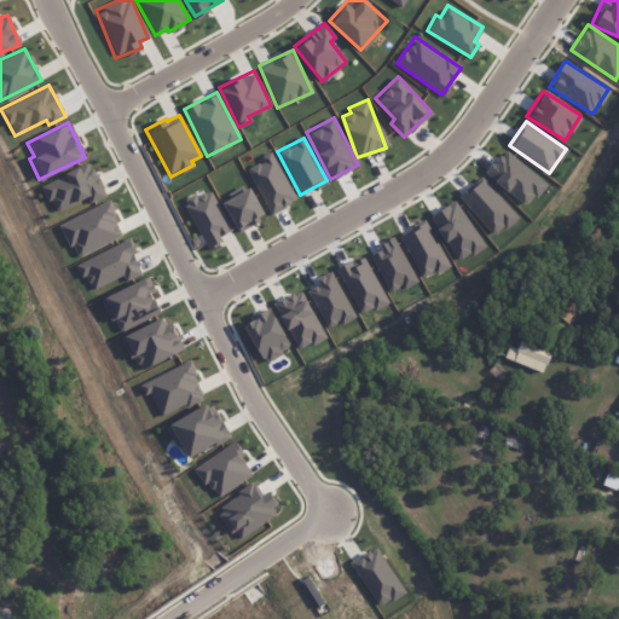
[(545,181),(502,150),(484,175),(527,206),(545,181)]
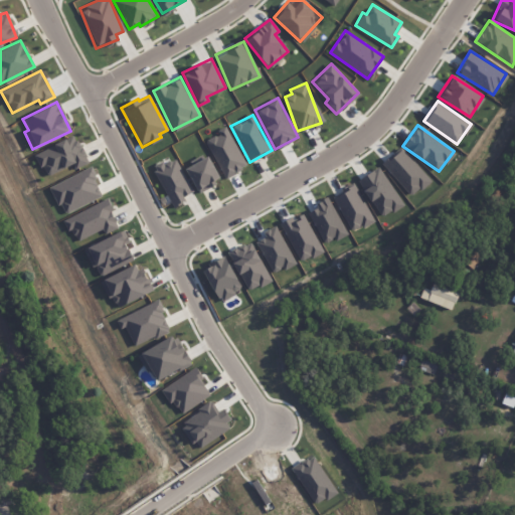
[(222,177),(244,167),(226,126),(216,130),(217,134),(205,139),(222,177)]
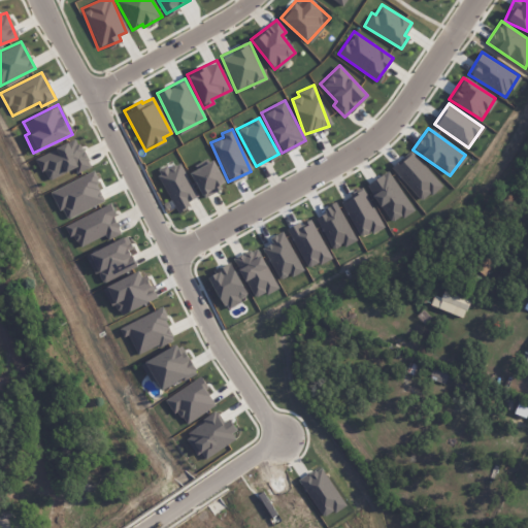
[(89,167),(78,139),(35,155),(44,180),(74,169),(75,172),(89,167)]
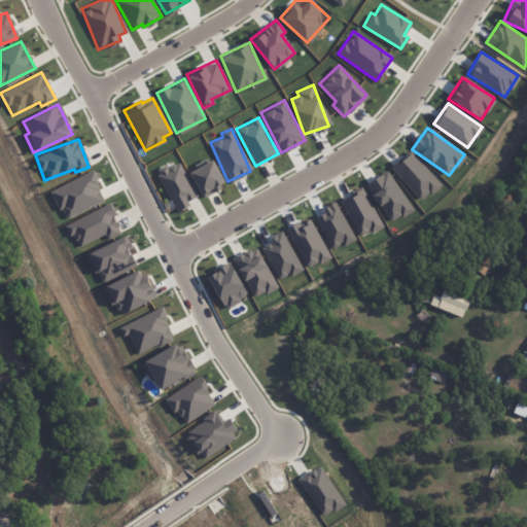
[(389,168),(421,202),(440,183),(409,150),(389,168)]
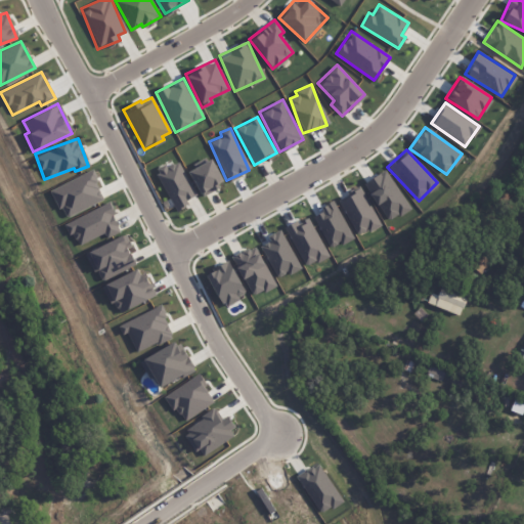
[(199,194),(222,184),(209,156),(193,162),(195,167),(187,171),(199,194)]
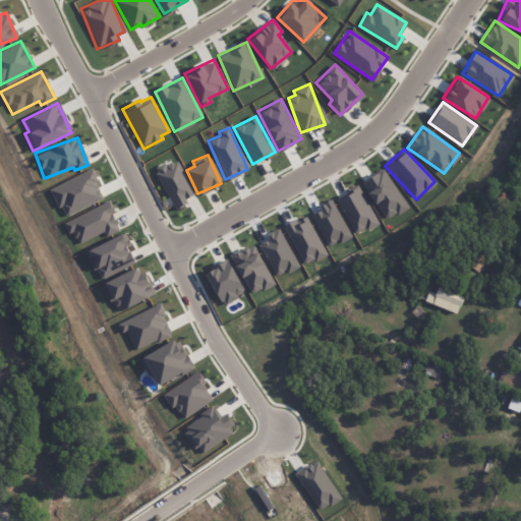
[(154,171),(173,208),(195,195),(176,159),(154,171)]
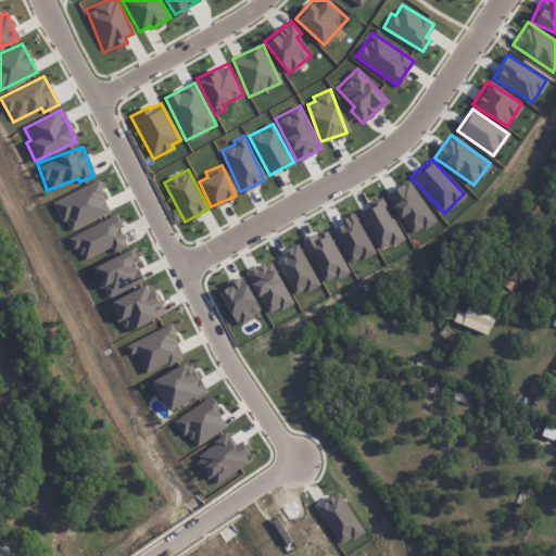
[(384,196),(412,236),(436,219),(407,179),(384,196)]
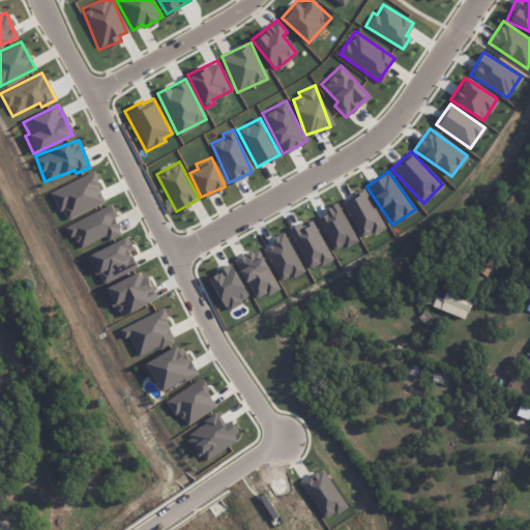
[(105,201),(92,172),(50,190),(63,219),(105,201)]
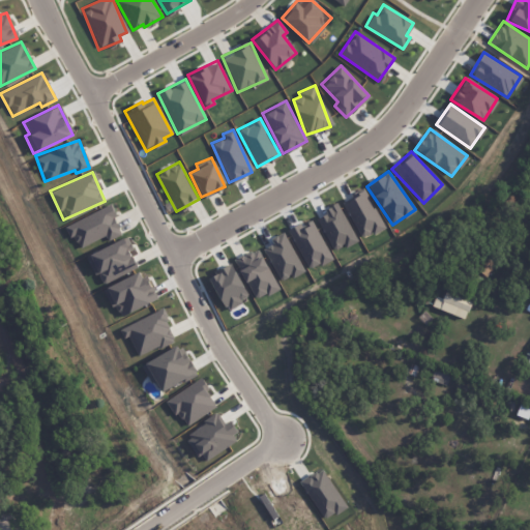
[(384,227),(364,188),(341,201),(361,239),(384,227)]
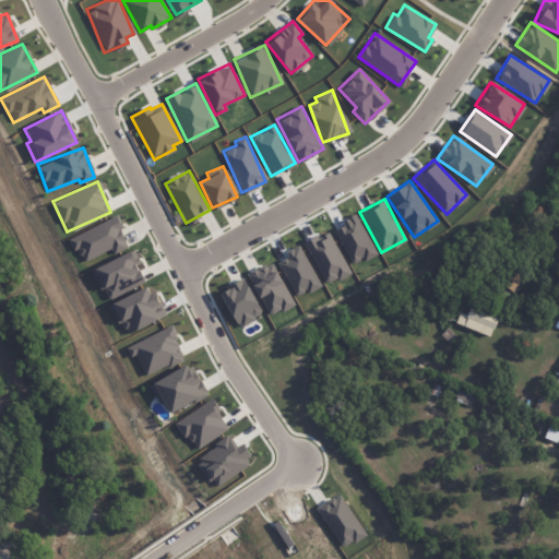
[(332,228),(352,265),(376,253),(356,215),(332,228)]
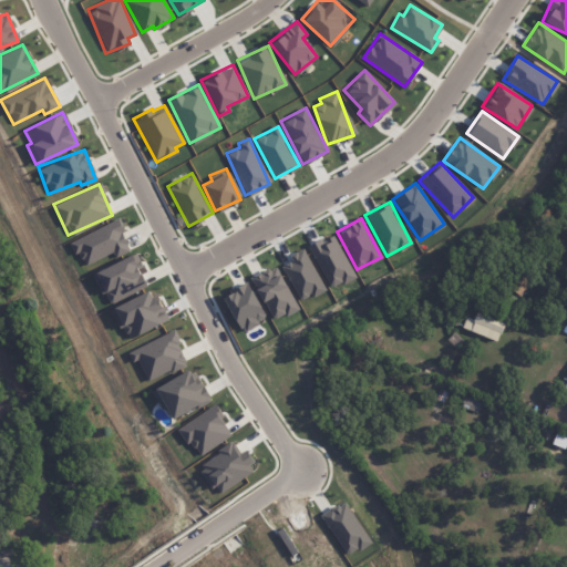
[(114,257),(130,249),(116,219),(70,240),(81,266),(111,253),(114,257)]
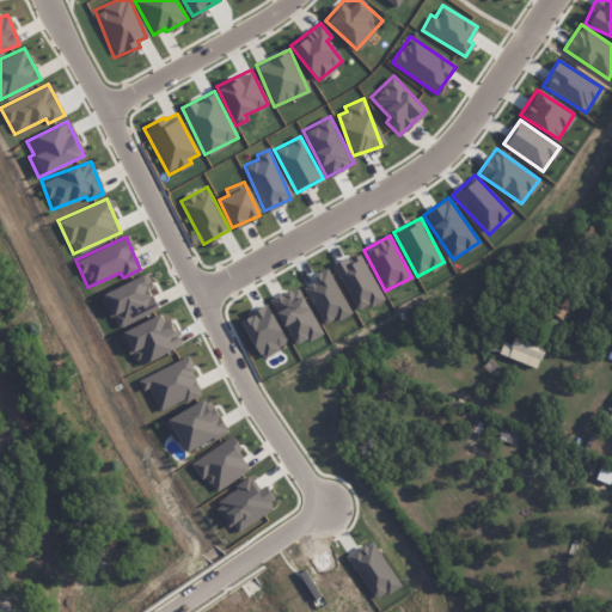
[(334,263),(353,312),(381,300),(362,254),(348,258),(348,257),(334,263)]
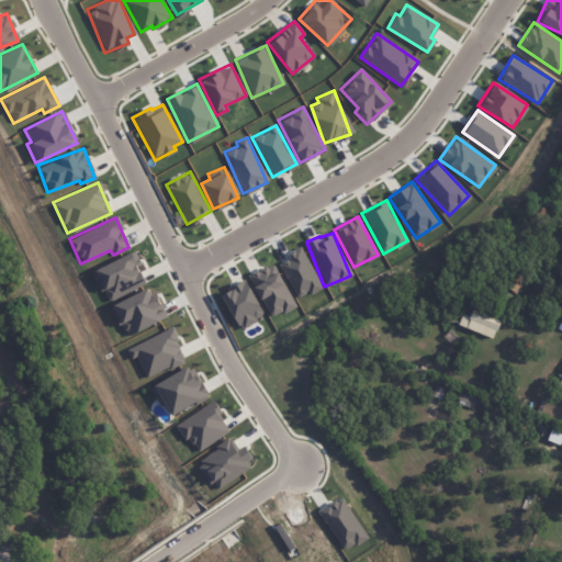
[(322,288),(299,246),(285,254),(289,259),(278,265),(296,298),(307,291),(308,294),(322,288)]
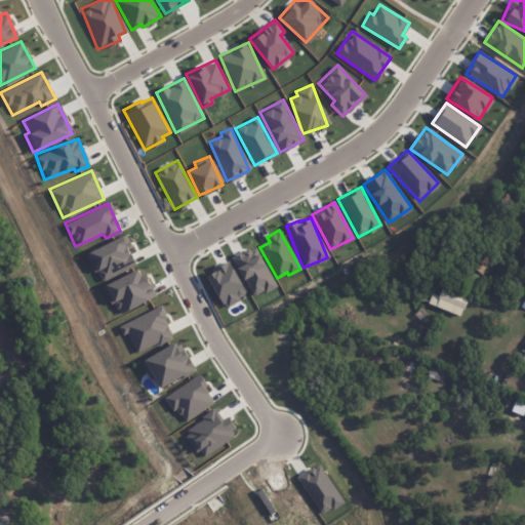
[(98,282),(134,265),(128,252),(131,250),(123,235),(85,253),(98,282)]
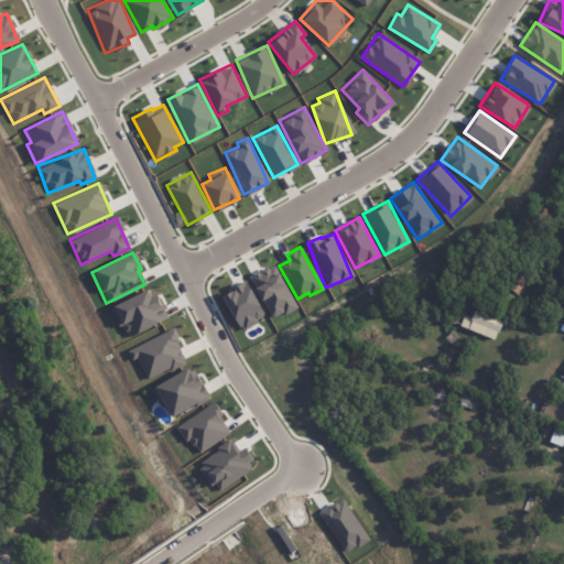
[(294,308),(275,263),(250,274),(268,320),(294,308)]
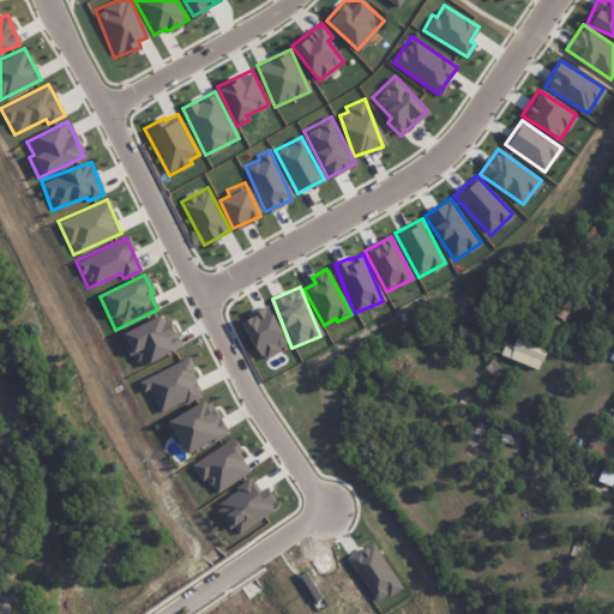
[(260,359),(287,344),(266,305),(239,319),(260,359)]
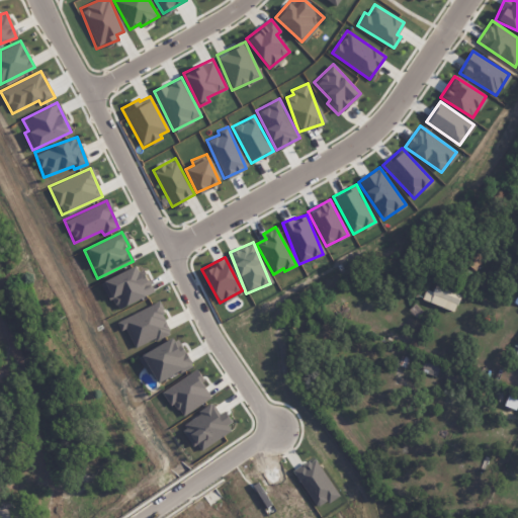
[(151,293),(138,264),(101,281),(115,311),(151,293)]
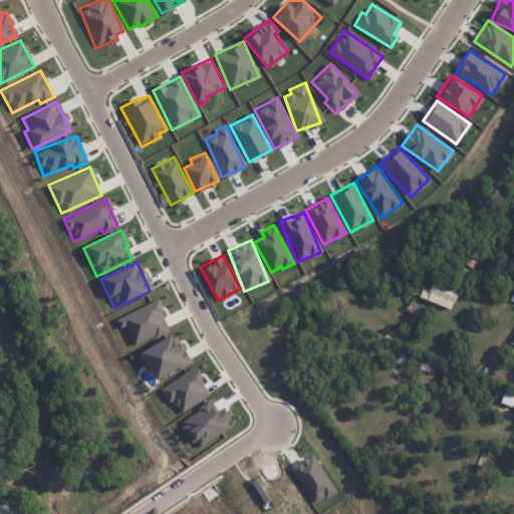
[(429,288),(421,286),(418,297),(451,308),(456,290),(431,282),(429,288)]
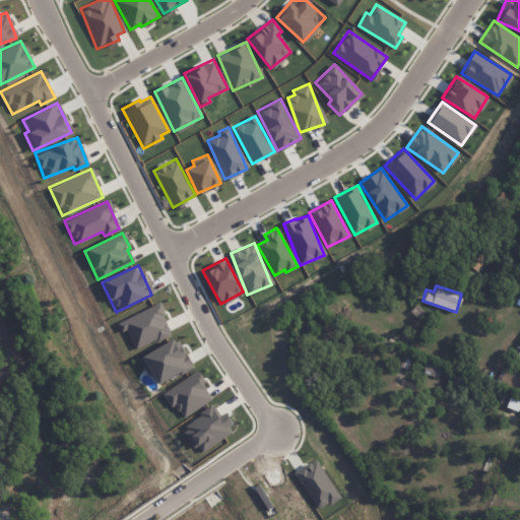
[(125,329),(134,349),(172,333),(157,304),(116,322),(121,331),(125,329)]
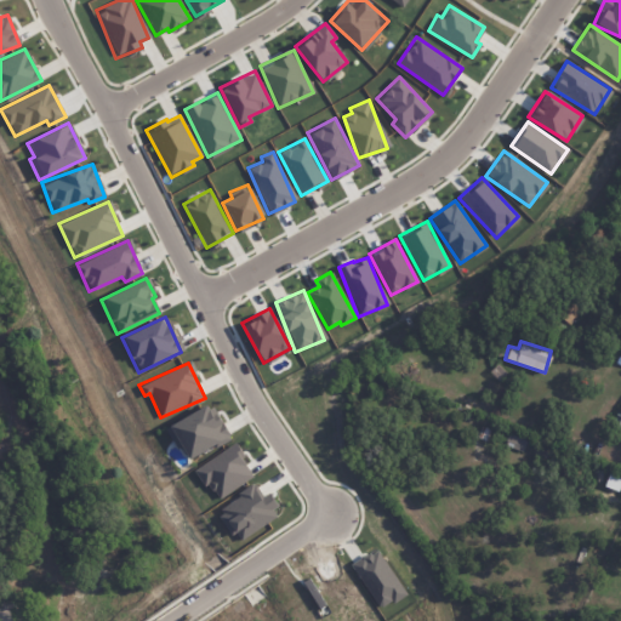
[(184,461),(229,436),(216,414),(211,416),(205,405),(166,427),(184,461)]
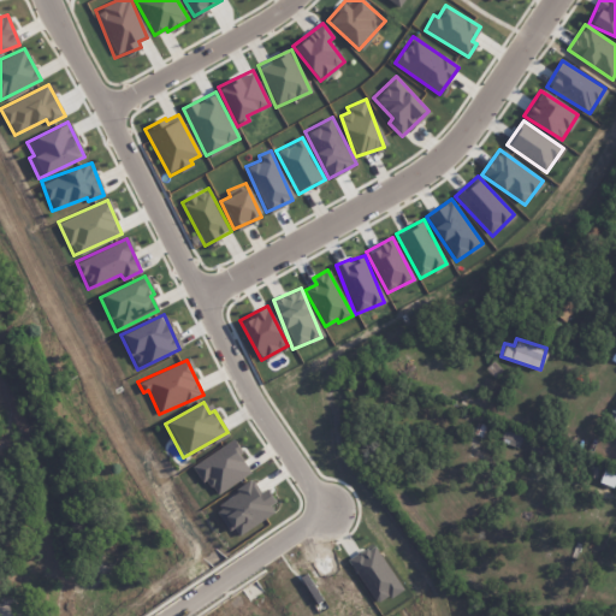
[(507,427),(522,433),(519,443),(509,439),(508,443),(503,440),(504,438),(503,437),(507,427)]
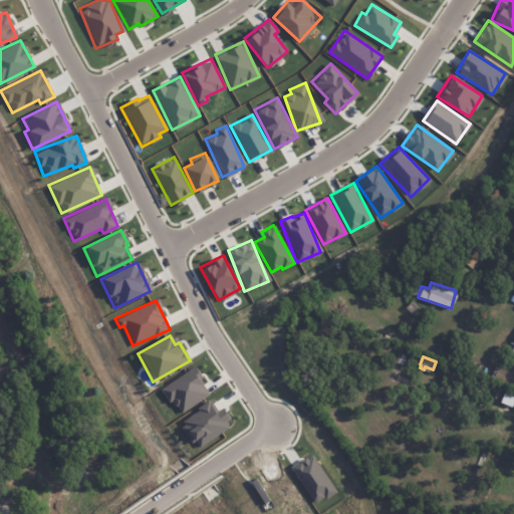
[(209,396),(195,367),(162,386),(176,413),(209,396)]
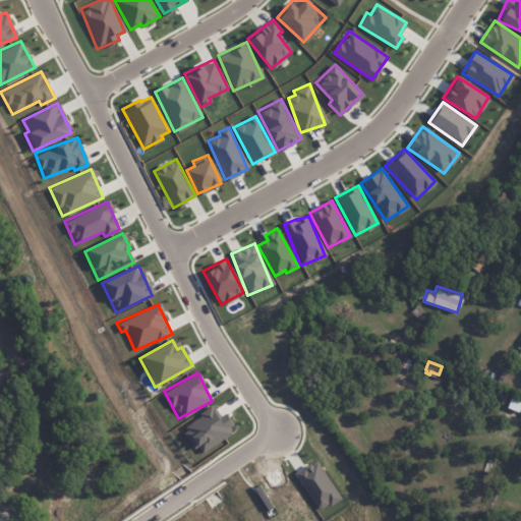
[(181,424),(196,453),(234,433),(224,414),(219,416),(215,408),(181,424)]
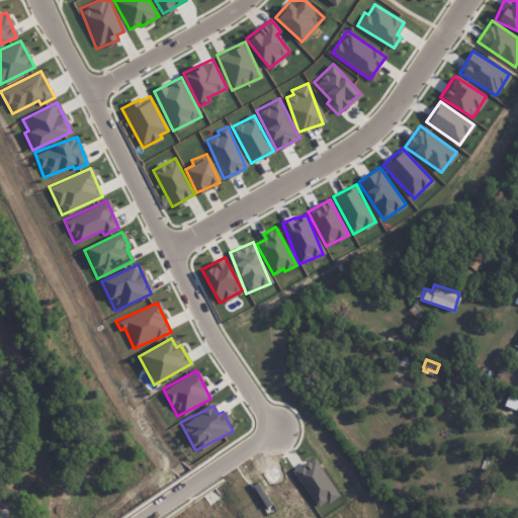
[(338,495),(313,457),(291,470),(317,509),(338,495)]
